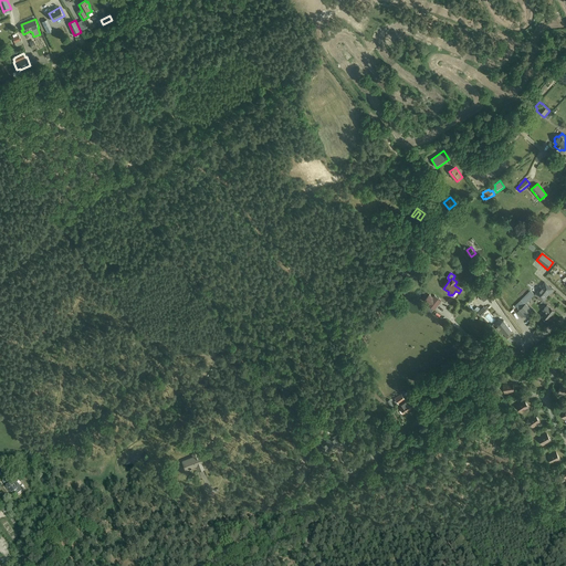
[(540,287),(547,294),(548,292),(551,294),(554,289),(552,287),(551,287),(546,284),(544,287),(541,285),(540,287)]
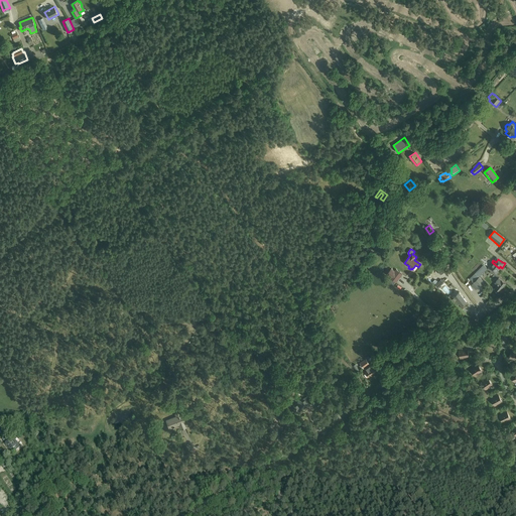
[(499,268),(492,262),(490,264),(491,265),(489,268),(496,273),(500,268),(499,268)]
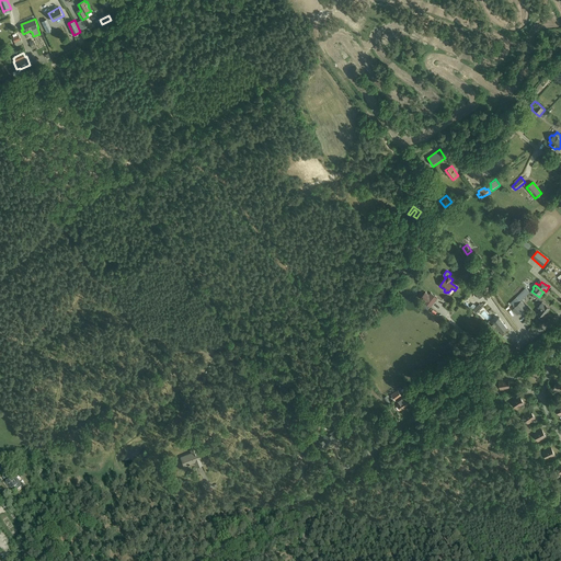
[(480,289),(476,293),(478,296),(479,298),(484,295),(489,293),(487,289),(484,286),(480,289)]
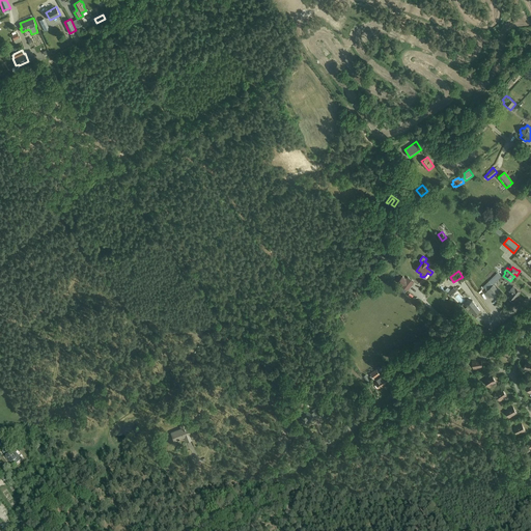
[(498,273),(495,276),(490,281),(494,284),(501,276),(498,273)]
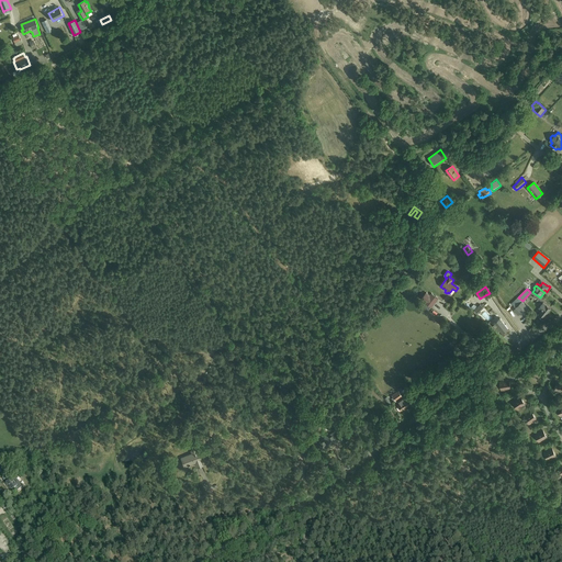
[(431,307),(439,299),(431,293),(430,295),(426,292),(422,299),(425,302),(424,302),(431,307)]
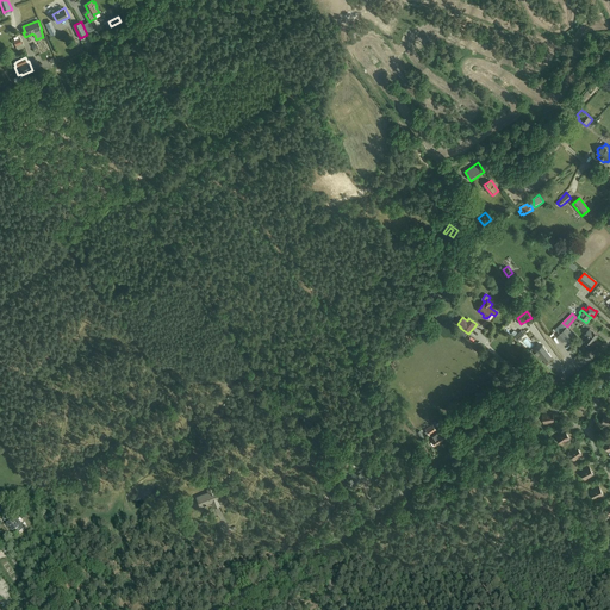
[(567,327),(560,334),(568,342),(576,336),(567,327)]
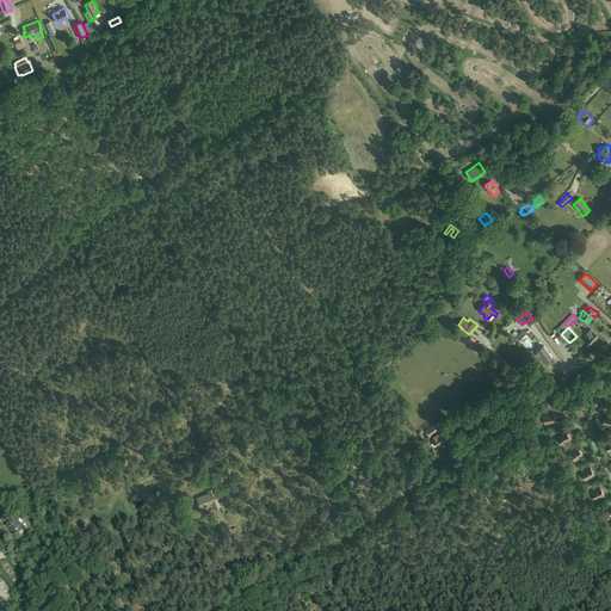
[(588,337),(586,340),(592,345),(599,335),(591,329),(586,334),(588,337)]
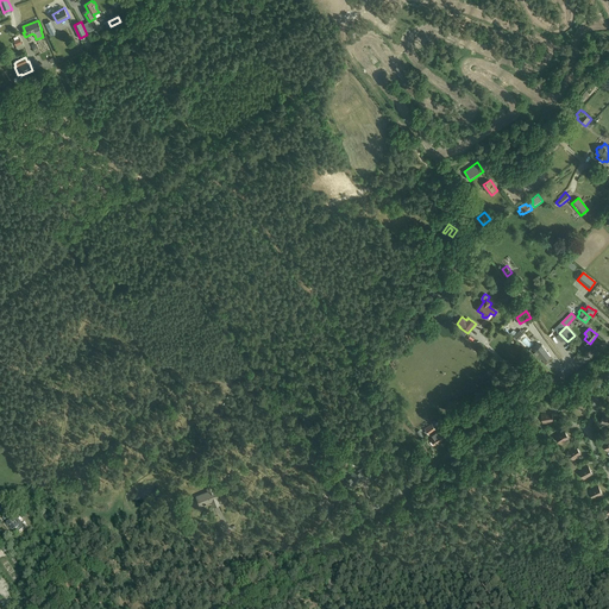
[(538,351),(535,353),(540,359),(542,357),(545,360),(551,356),(545,349),(539,353),(538,351)]
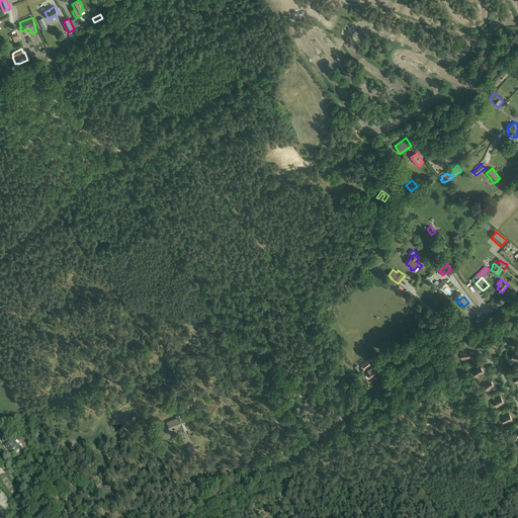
[(491,346),(497,348),(500,341),(499,341),(499,340),(497,339),(496,340),(491,338),(489,346),(491,347),(491,346)]
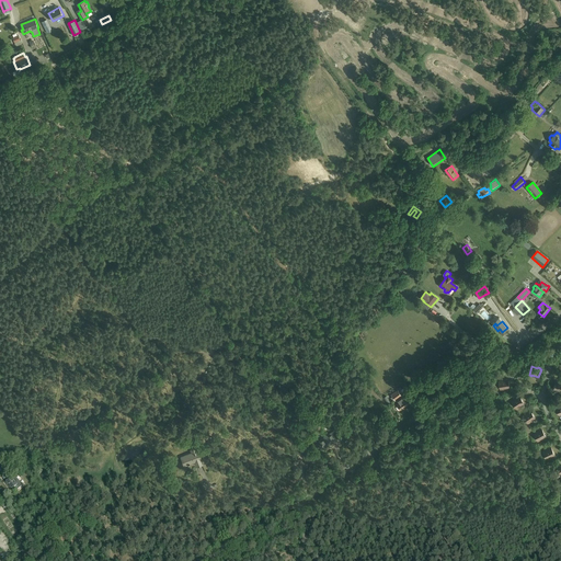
[(503,389),(510,388),(508,380),(507,380),(506,379),(505,380),(504,380),(499,381),(501,390),(503,390),(503,389)]
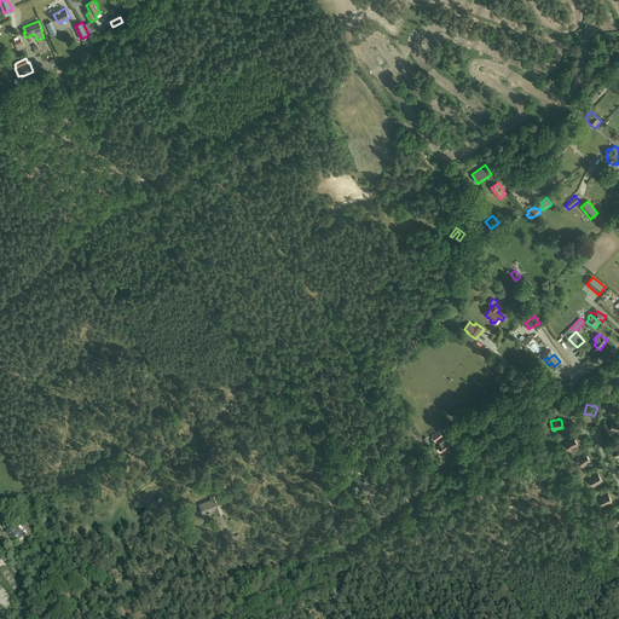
[(439,431),(432,435),(437,443),(438,441),(438,443),(439,443),(440,445),(437,449),(440,453),(451,446),(444,435),(444,437),(439,431)]
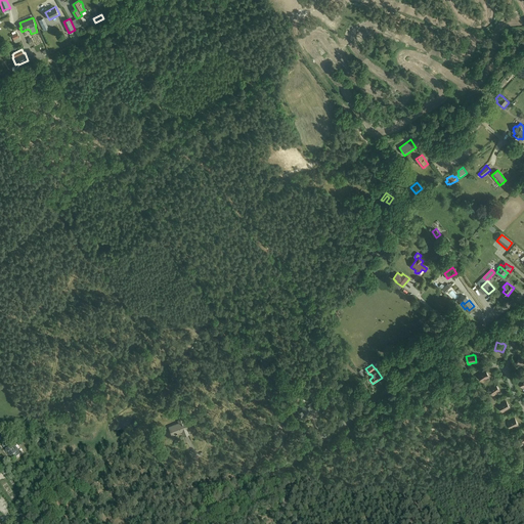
[(484,380),(489,377),(485,370),(484,370),(482,372),(482,373),(478,376),(483,383),(485,381),(484,380)]
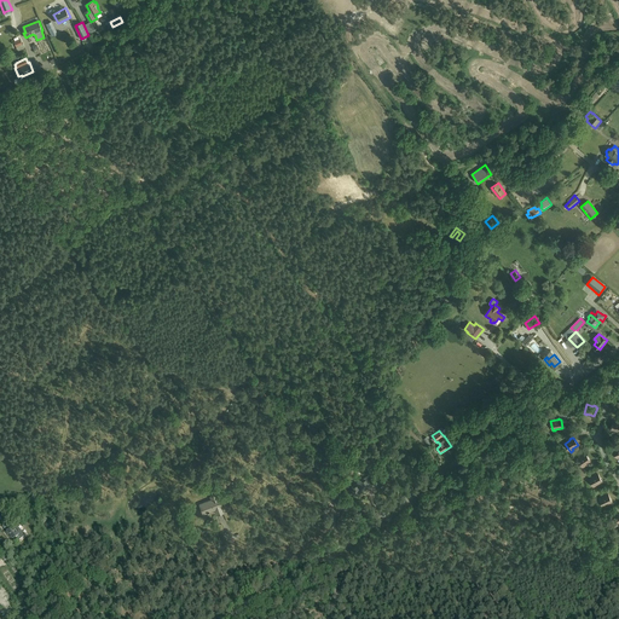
[(584,466),(590,461),(586,455),(585,455),(584,455),(583,456),(577,460),(583,468),(585,467),(584,466)]
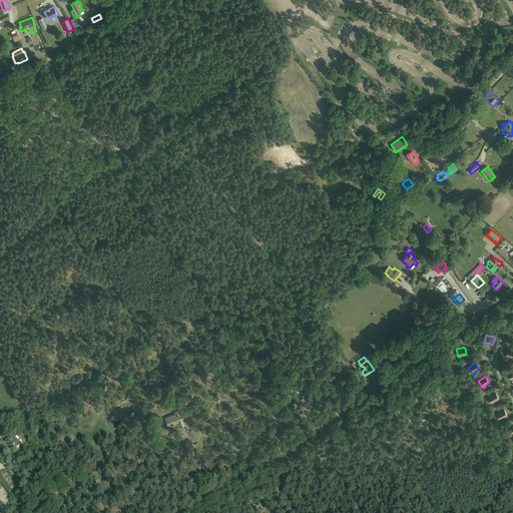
[(311,389),(305,379),(299,382),(306,393),(311,389)]
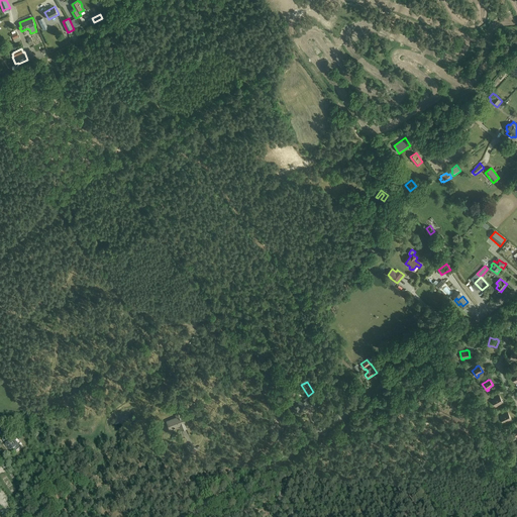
[(498,405),(503,402),(500,396),(499,396),(498,396),(497,397),(497,398),(492,400),(496,408),(498,406),(498,405)]
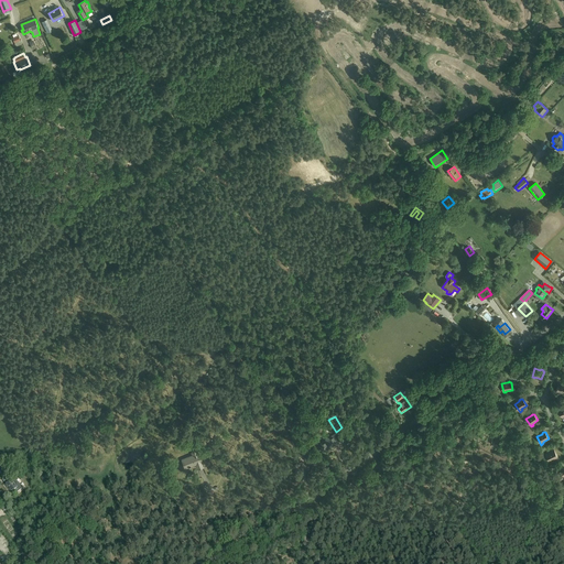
[(323,445),(320,447),(323,452),(326,449),(338,442),(333,435),(322,443),(323,445)]
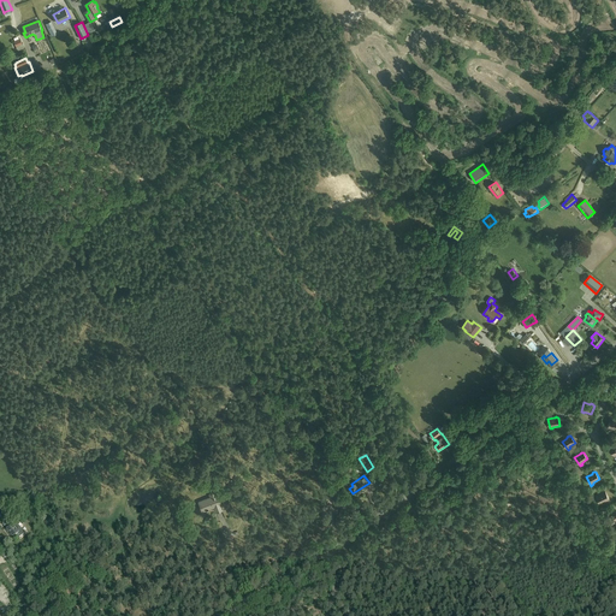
[(209,495),(211,497),(199,502),(202,511),(214,507),(215,511),(221,509),(220,504),(217,495),(215,492),(209,495)]
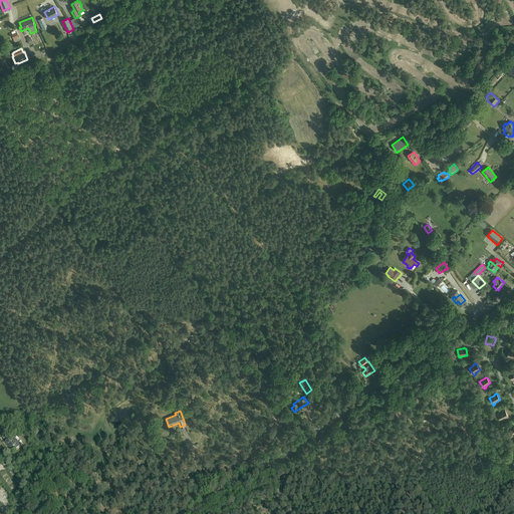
[(503,420),(508,417),(505,411),(504,411),(502,412),(497,415),(501,422),(503,421),(503,420)]
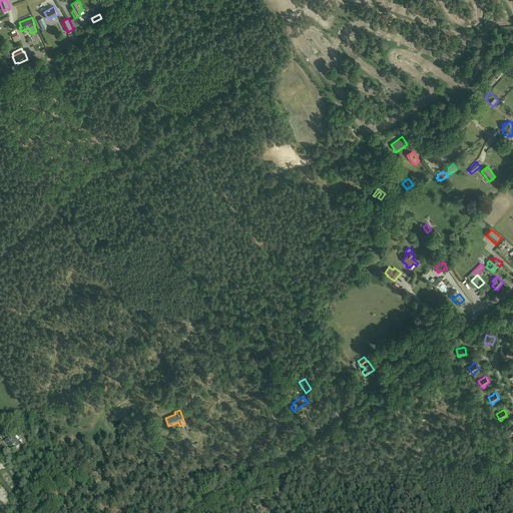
[(14,450),(20,445),(13,435),(5,442),(10,448),(11,447),(14,450)]
